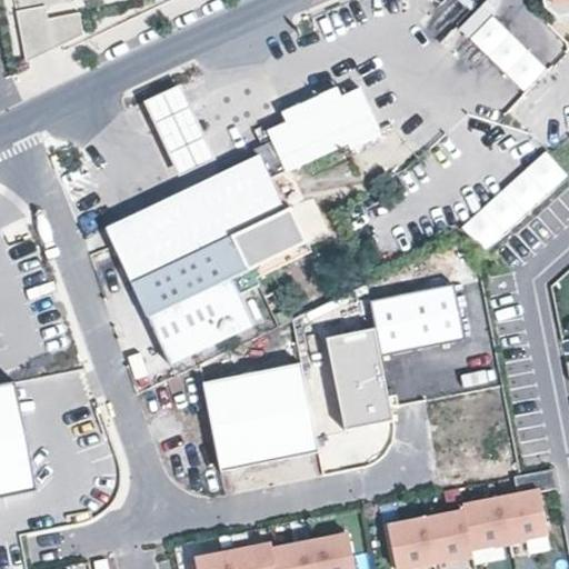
[(13,0),(27,63),(85,36),(80,13),(49,19),(47,7),(65,3),(63,0),(73,0),(75,2),(85,0),(13,0)]
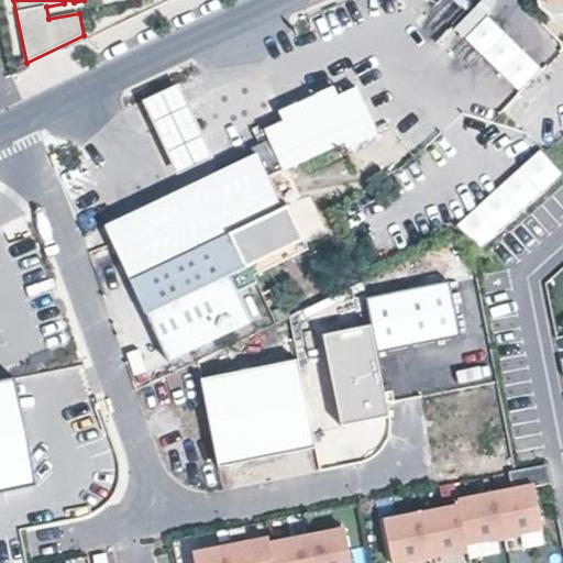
[(556,19),(562,17),(562,2),(540,7),(556,19)]
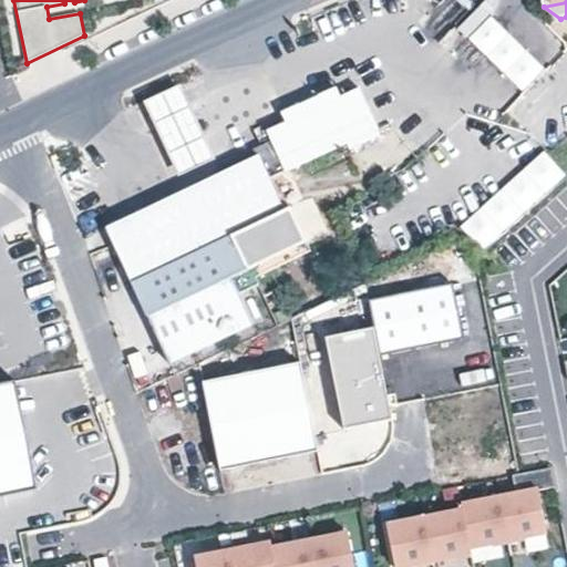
[(468,43),(492,20),(482,10),(459,32),(468,43)]
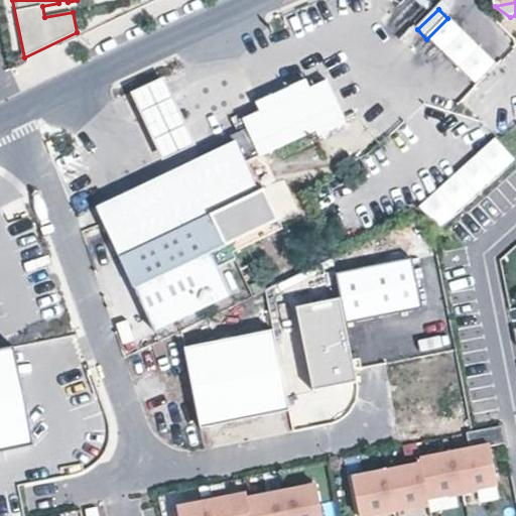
[(496,68),(447,18),(426,39),(476,89),(496,68)]
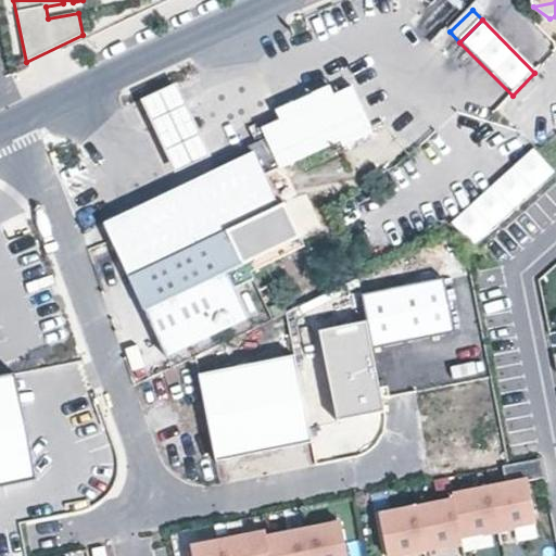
[(210,158),(177,85),(142,100),(176,173),(210,158)]
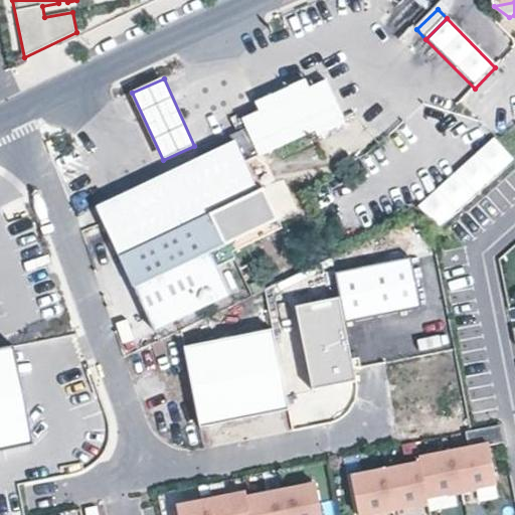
[(261,115),(243,123),(246,128),(260,156),(269,151),(281,145),(342,115),(327,82),(311,91),(307,81),(256,106),(261,115)]
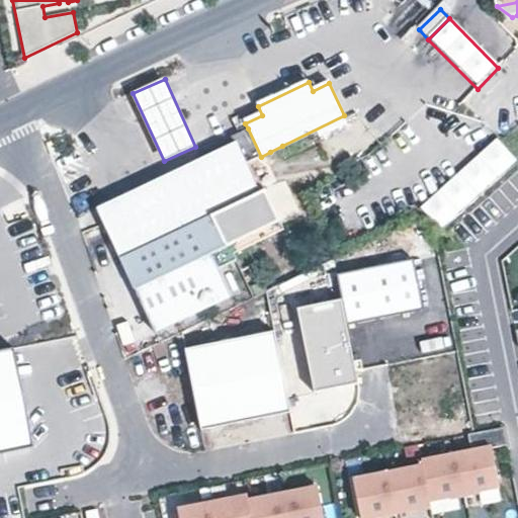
[(202,158),(97,208),(137,290),(137,289),(157,333),(234,296),(213,254),(216,252),(223,267),(237,260),(230,246),(280,222),(265,189),(260,192),(247,163),(261,157),(248,128),(199,152),(202,158)]
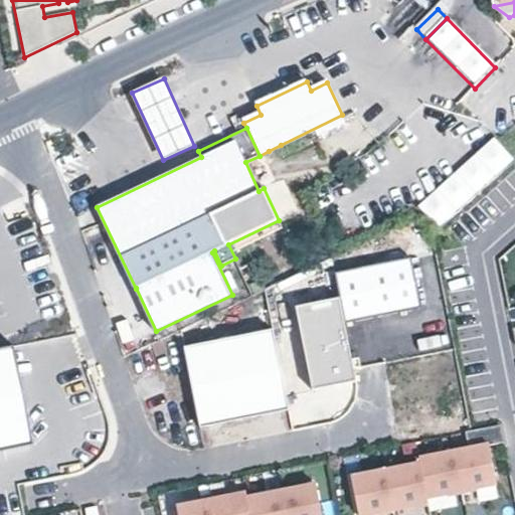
[(494,142),(418,208),(439,230),(514,164),(494,142)]
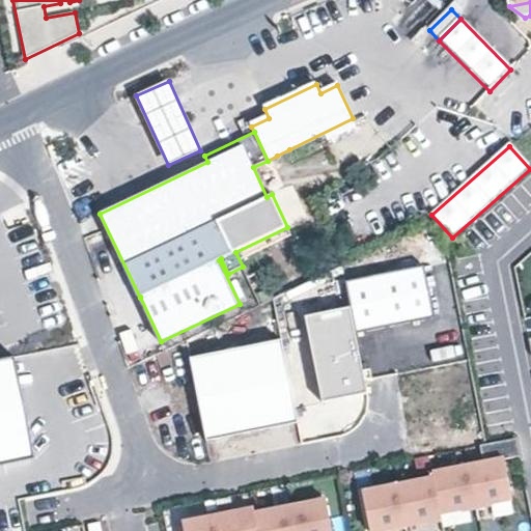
[(235,252),(241,260),(291,235),(287,227),(235,252)]
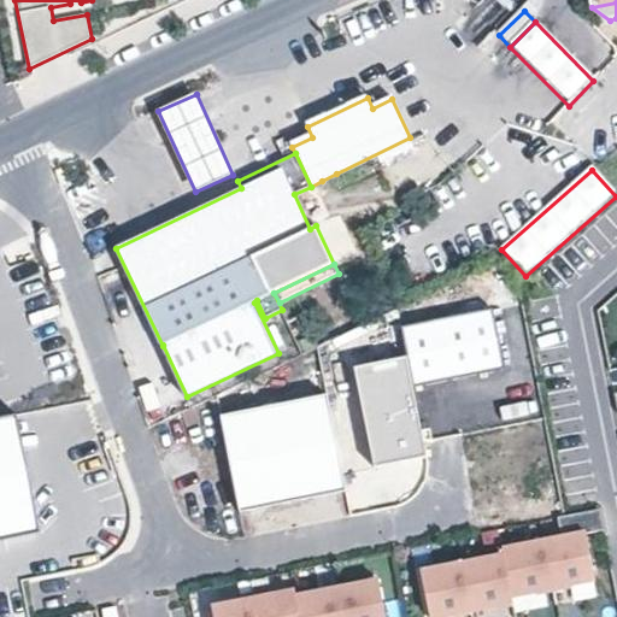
[(493,309),(403,327),(409,357),(415,387),(505,369),(493,309)]
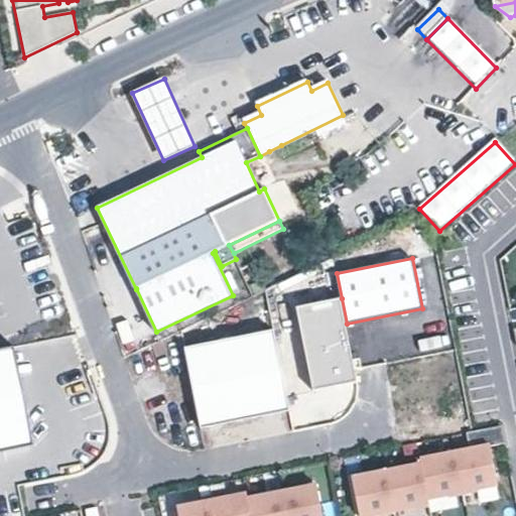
[(266,288),(254,264),(238,272),(249,296),(266,288)]
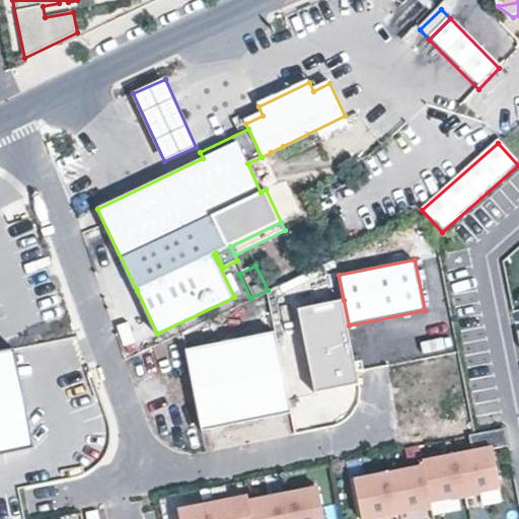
[(349,325),(344,300),(299,309),(315,392),(360,384),(349,325)]
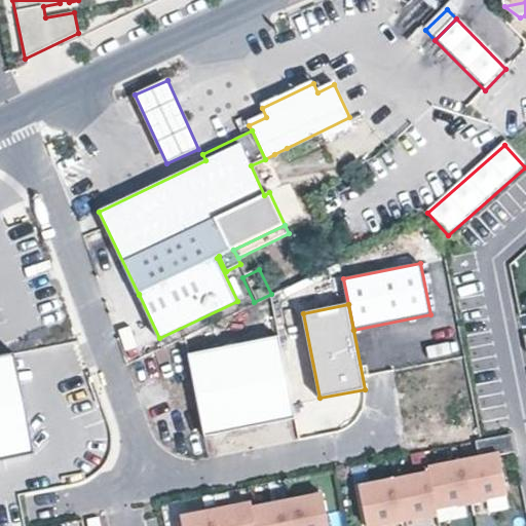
[(205,437),(296,419),(279,337),(189,354),(205,437)]
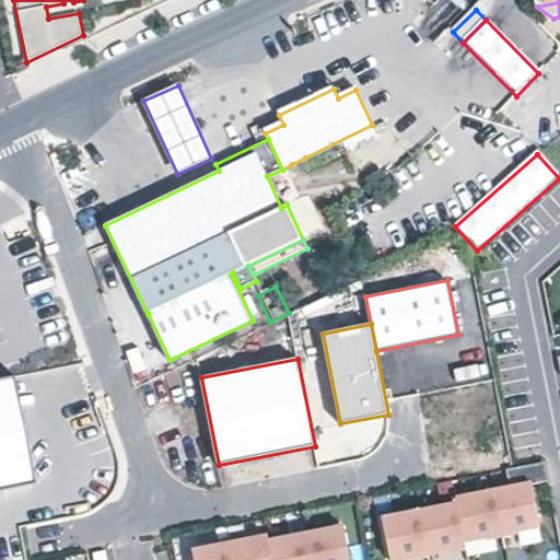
[(0,490),(37,482),(16,375),(0,378),(0,490)]
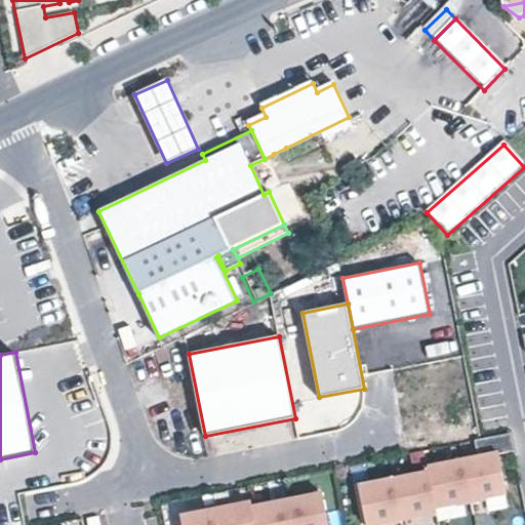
[(497,450),(462,457),(471,497),(506,490),(497,450)]
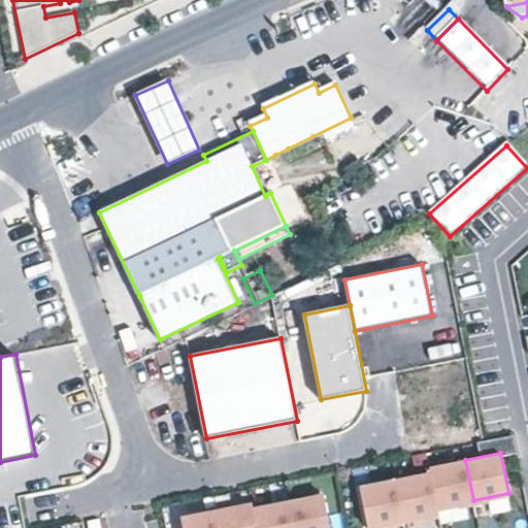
[(431,471),(437,507),(473,500),(465,460),(430,466),(431,471)]
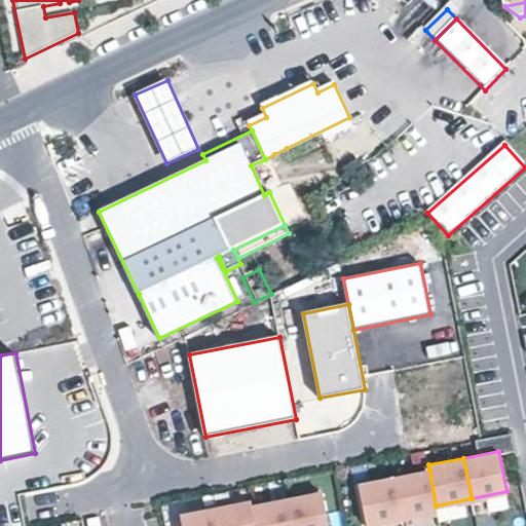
[(429,470),(393,477),(402,517),(437,511),(436,505),(429,470)]
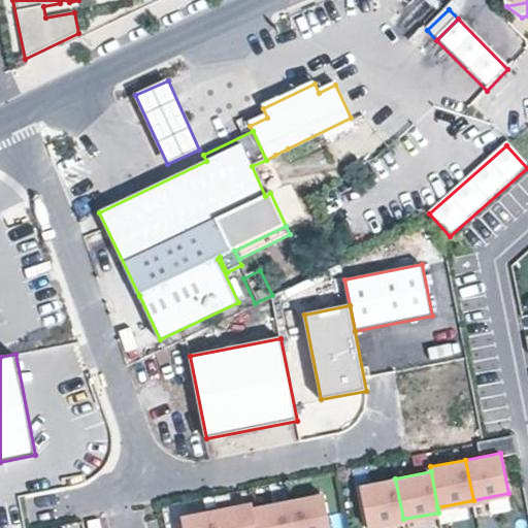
[(395,479),(360,486),(368,526),(403,519),(395,479)]
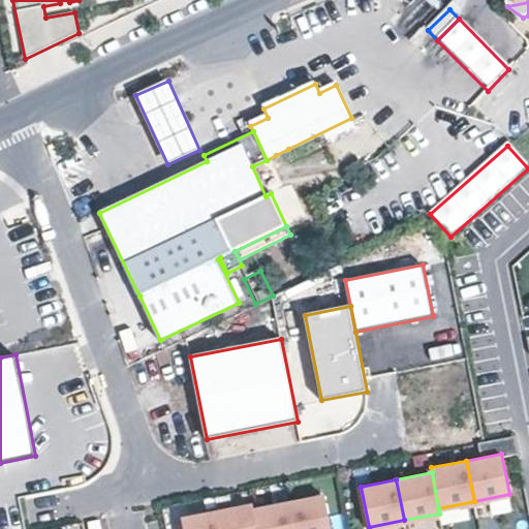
[(289,502),(294,528),(331,528),(324,495),(289,502)]
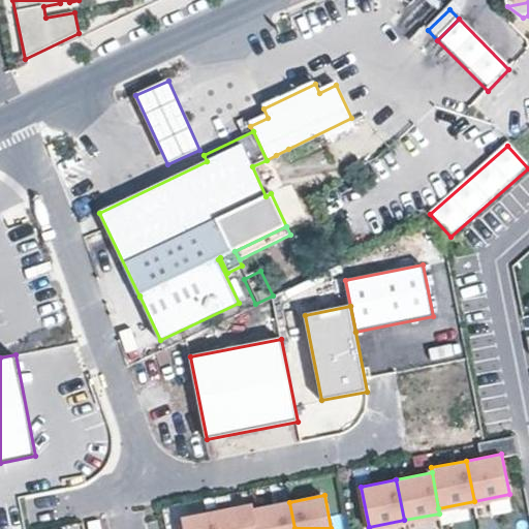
[(294,528),(289,502),(254,508),(257,528),(294,528)]
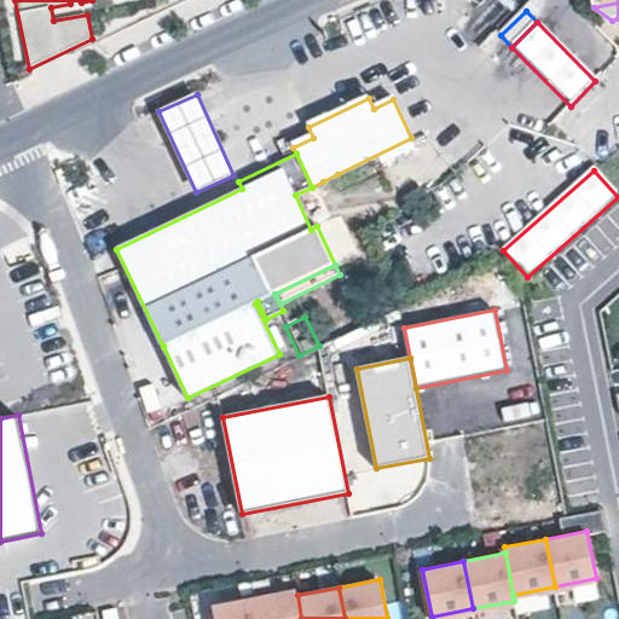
[(296,589),(254,597),(258,618),(301,618),(298,595),(296,589)]
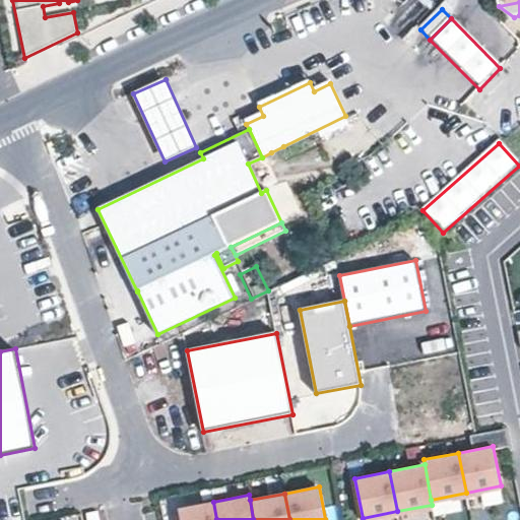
[(216,519),(213,502),(179,509),(181,519),(216,519)]
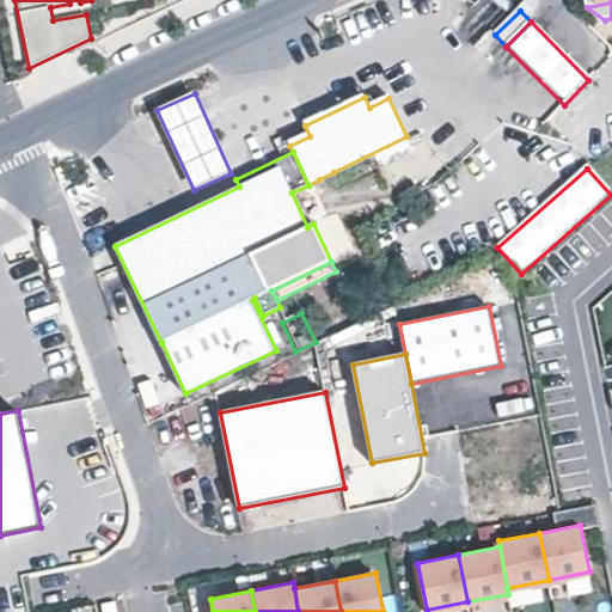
[(117,611),(116,601),(103,604),(104,611),(117,611)]
